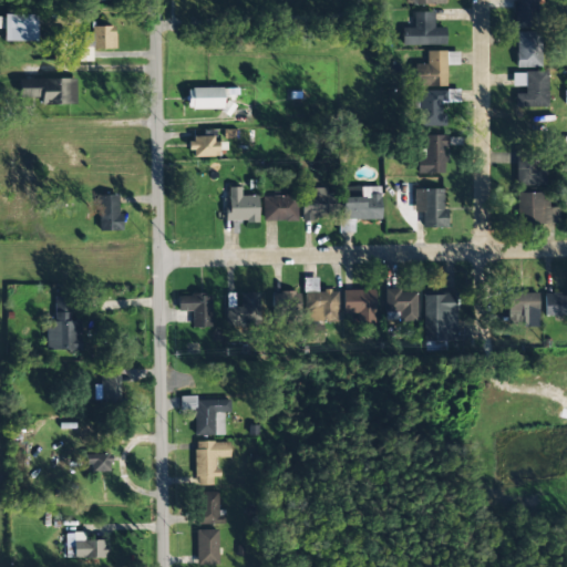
[(513,0),(514,28),(537,28),(536,0),(513,0)]
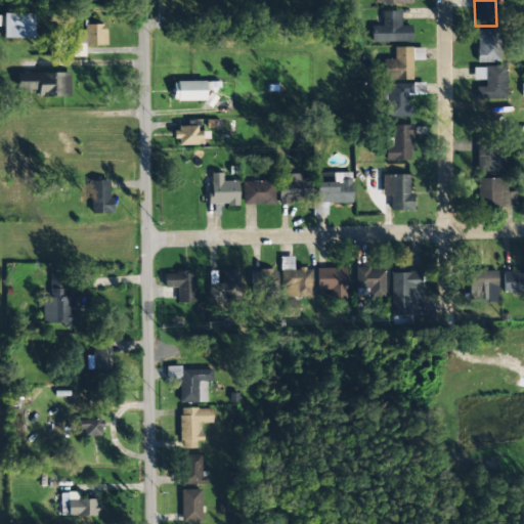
[(411,41),(410,26),(400,26),(400,11),(382,11),(382,26),(370,26),(370,42),(411,41)]
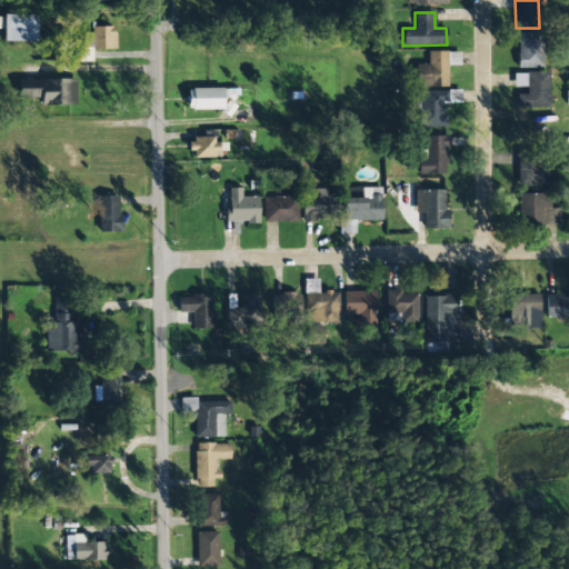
[(3,41),(37,41),(37,15),(3,15),(3,41)]
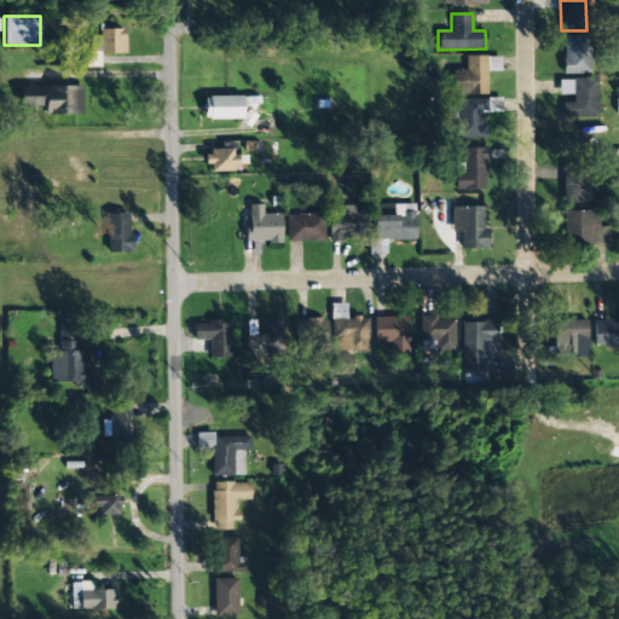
[(87,67),(100,67),(99,53),(126,53),(125,28),(99,29),(99,36),(86,36),(87,67)]
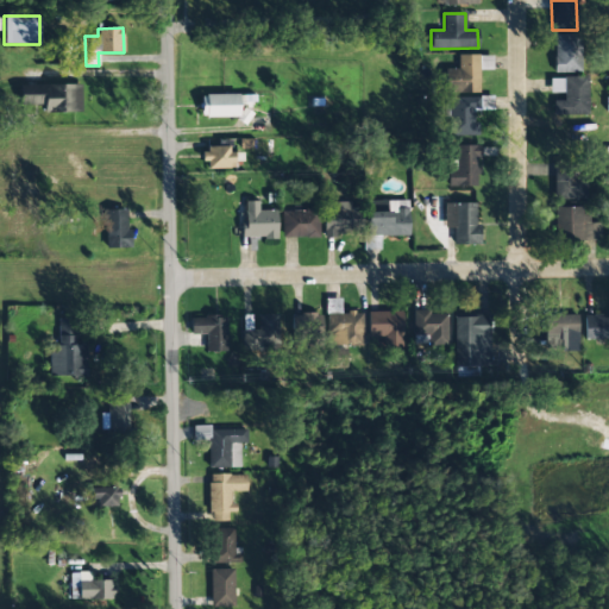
[(554,73),(582,73),(581,35),(553,35),(554,73)]
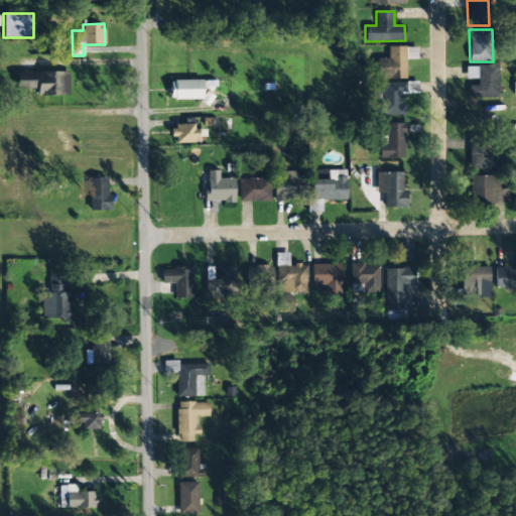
[(405,79),(405,46),(387,46),(387,58),(376,58),(377,79),(405,79)]
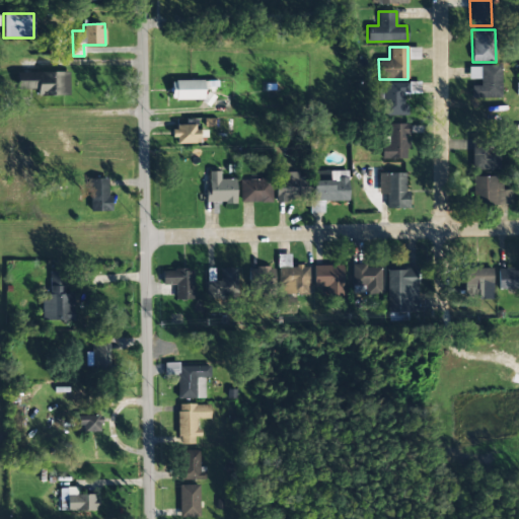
[(419,48),(408,48),(408,59),(419,59),(419,48)]
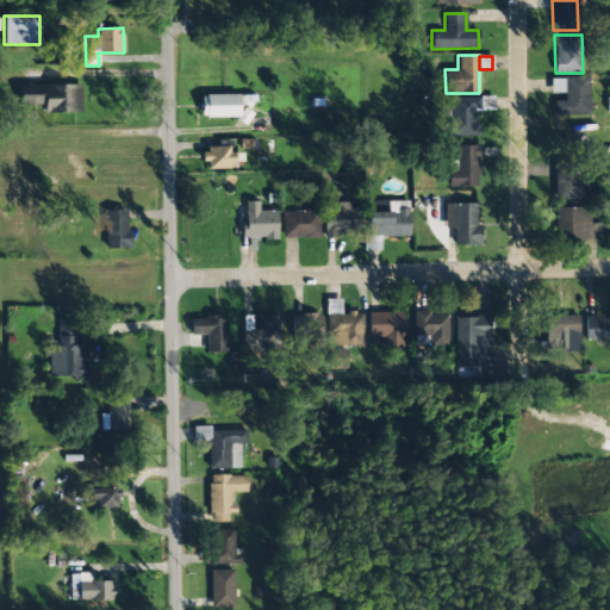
[(549,78),(551,93),(564,93),(564,100),(553,100),(553,116),(589,114),(587,78),(549,78)]
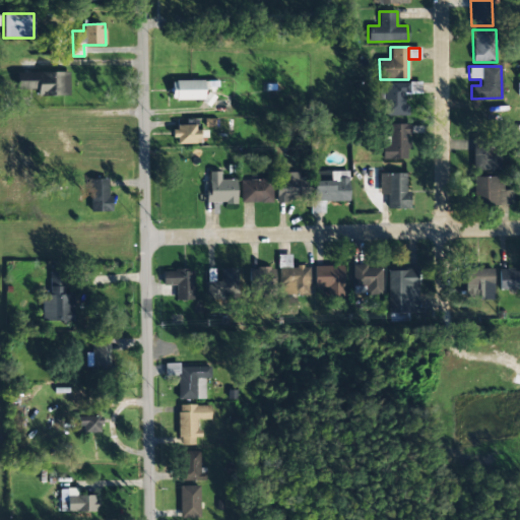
[(38,96),(69,95),(69,72),(16,73),(16,89),(38,89),(38,96)]
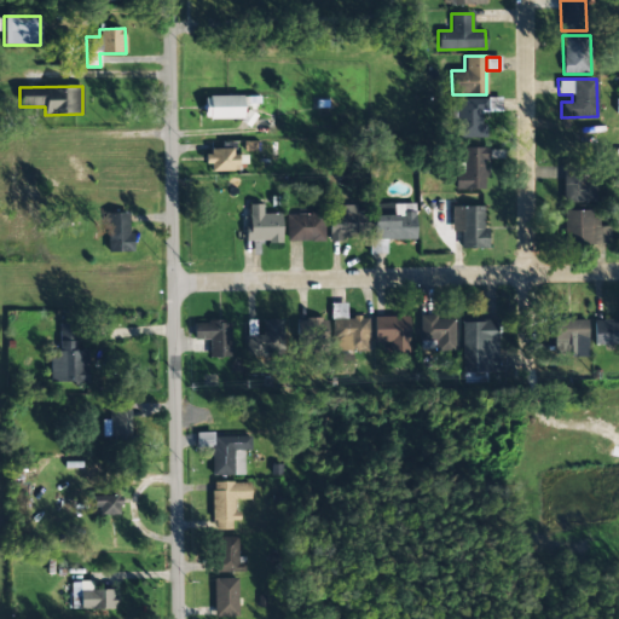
[(242,96),(204,96),(204,119),(242,119),(242,96)]
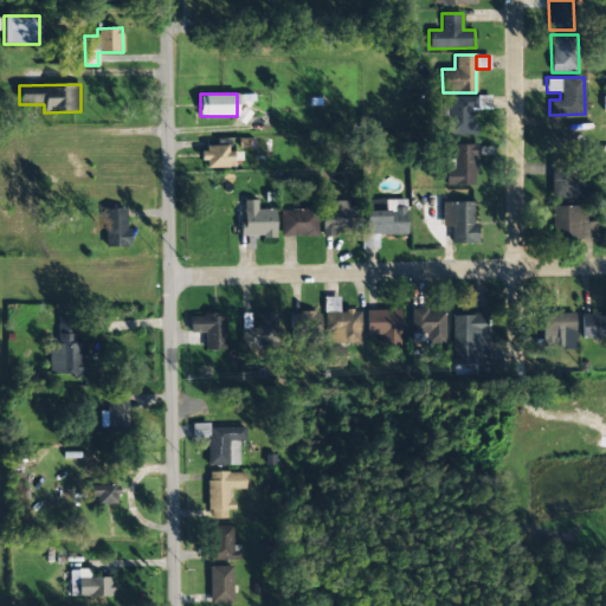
[(476,135),(476,123),(470,123),(470,108),(476,108),(476,97),(446,97),(447,135),(476,135)]
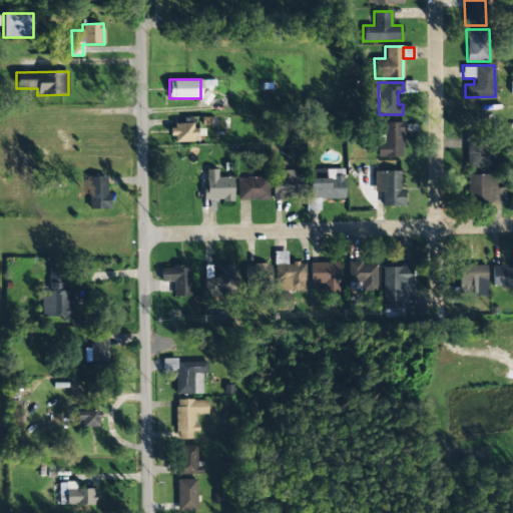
[(376,156),(402,157),(403,122),(384,122),(383,135),(377,135),(376,156)]
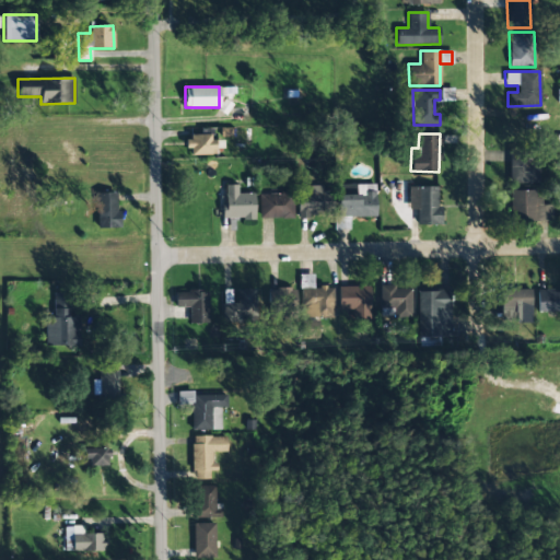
[(539,183),(538,161),(527,161),(527,152),(509,152),(510,184),(539,183)]
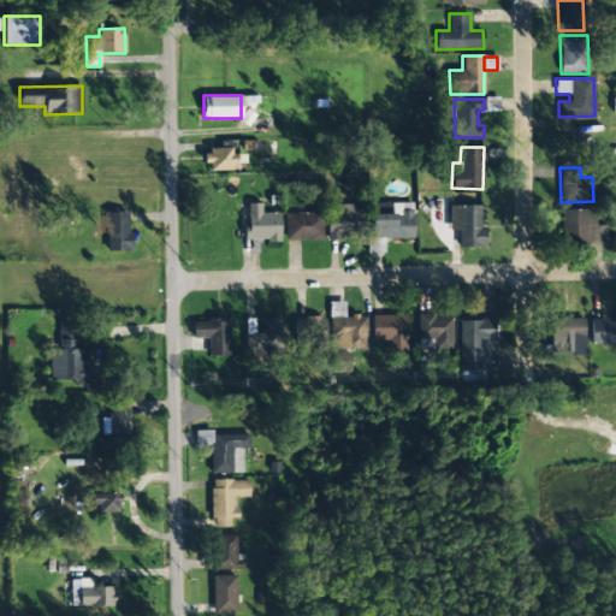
[(279,241),(279,213),(260,213),(261,203),(246,203),(246,241),(279,241)]
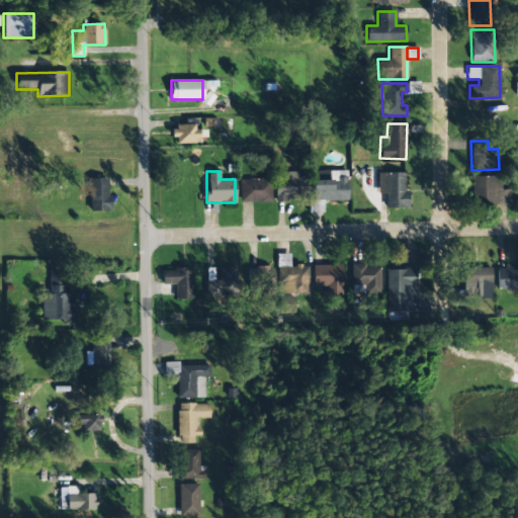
[(313,201),(347,200),(346,171),(329,171),(329,180),(312,180),(313,201)]
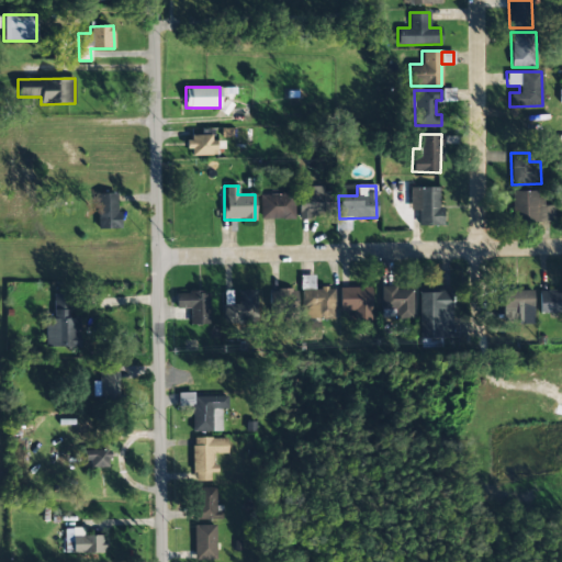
[(298,187),(299,217),(334,216),(333,191),(323,192),(323,187),(298,187)]
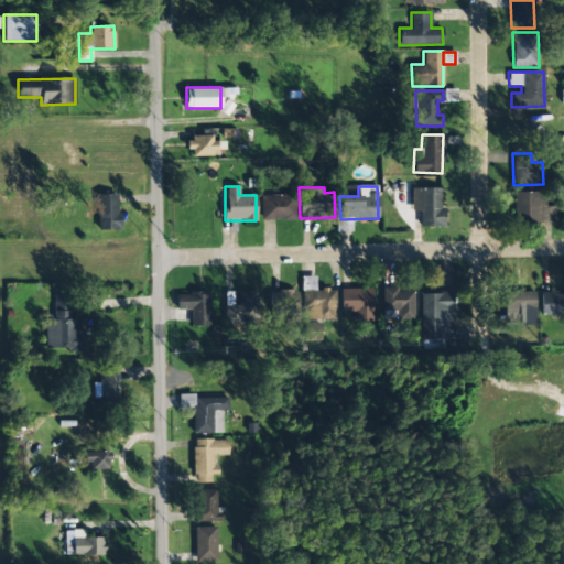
[(419,210),(420,227),(444,226),(444,207),(440,207),(440,188),(411,188),(411,210),(419,210)]
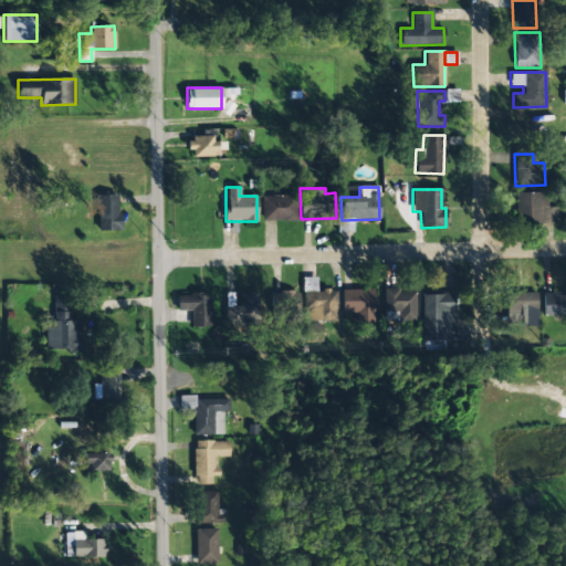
[(541,192),(514,192),(515,223),(557,222),(557,205),(541,205),(541,192)]
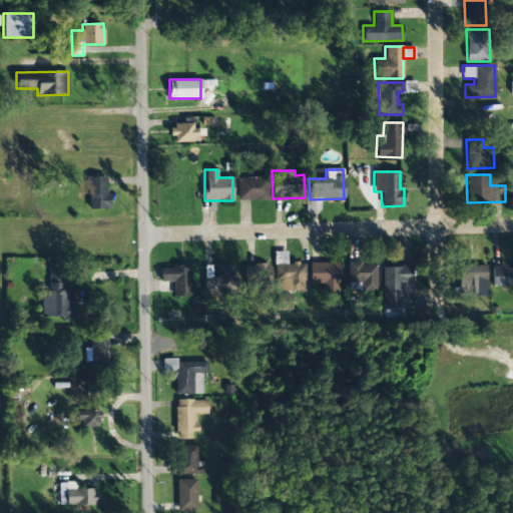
[(87,177),(87,209),(107,208),(106,176),(87,177)]
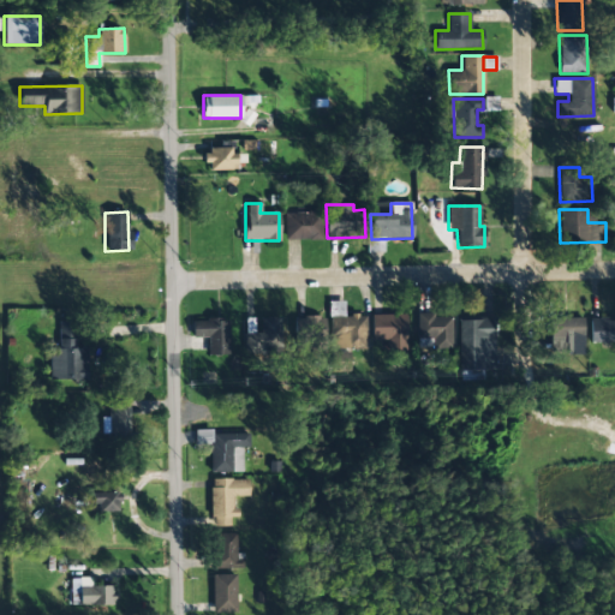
[(285,240),(322,239),(321,212),(284,213),(285,240)]
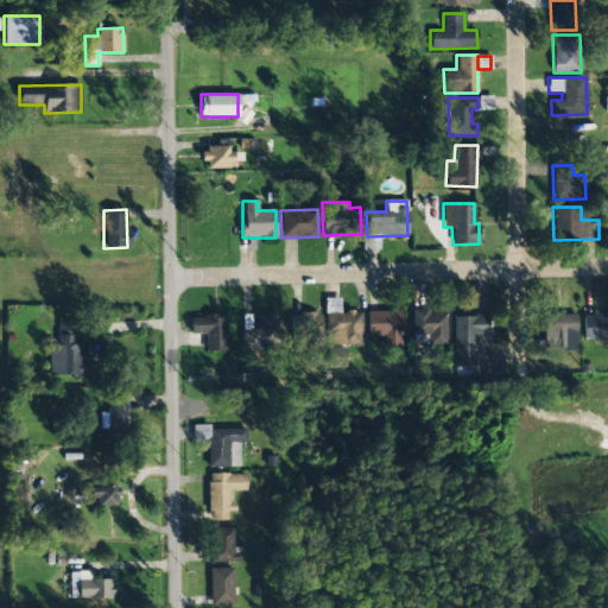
[(367,337),(384,336),(384,347),(401,347),(401,311),(367,311),(367,337)]
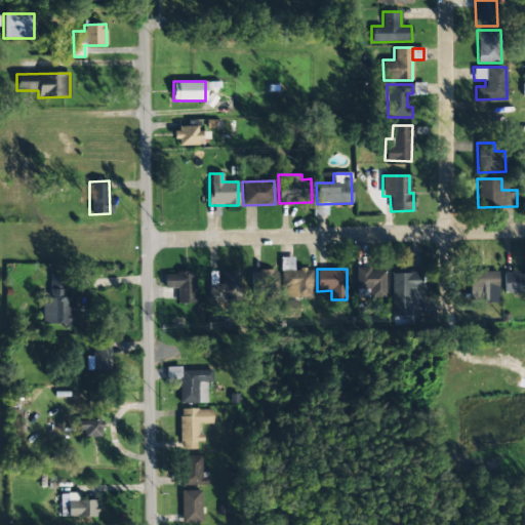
[(370,298),(387,297),(386,269),(357,270),(357,289),(370,289),(370,298)]
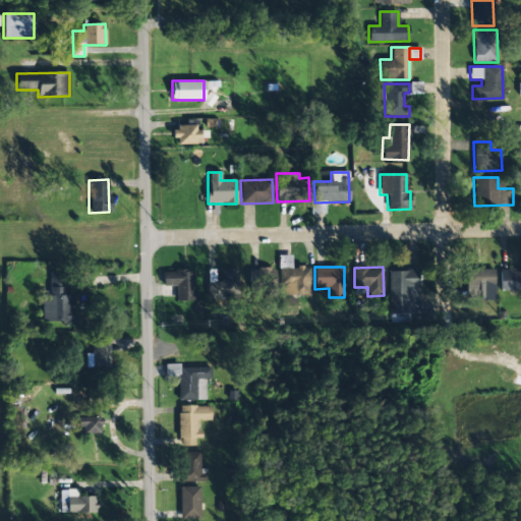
[(274,285),(273,268),(249,269),(249,286),(274,285)]
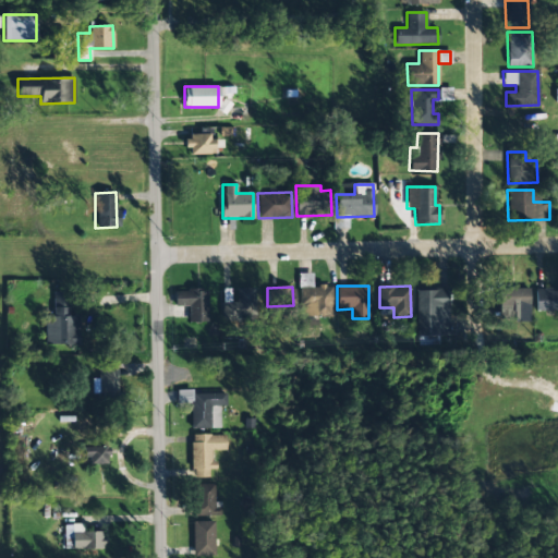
[(223,301),(222,312),(254,313),(255,289),(237,288),(235,302),(223,301)]
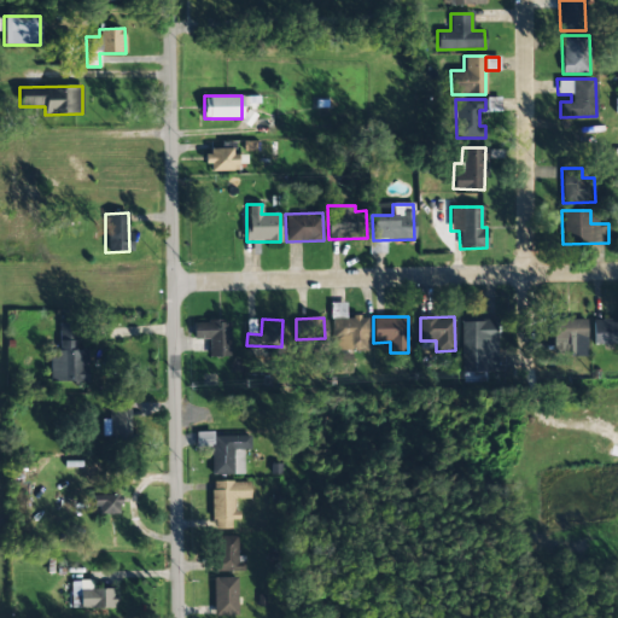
[(586,319),(553,320),(554,355),(587,354),(586,319)]
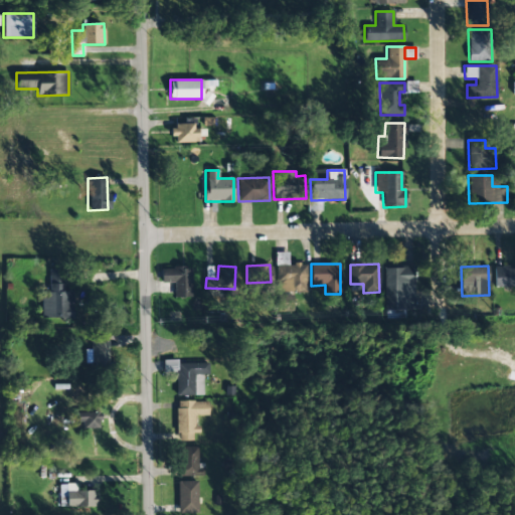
[(514,267),(494,267),(494,288),(514,287),(514,267)]
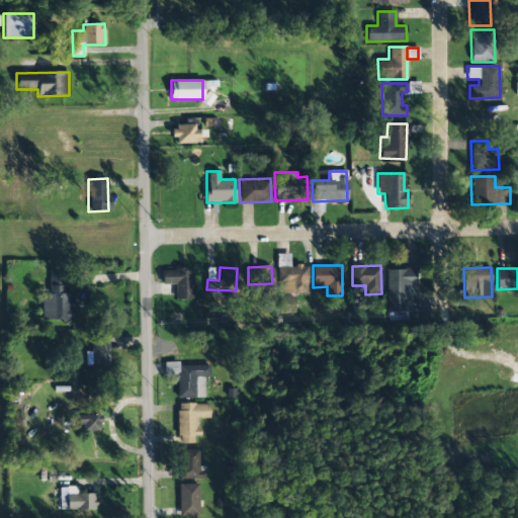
[(192,269),(162,269),(162,284),(174,284),(175,300),(193,299),(192,269)]
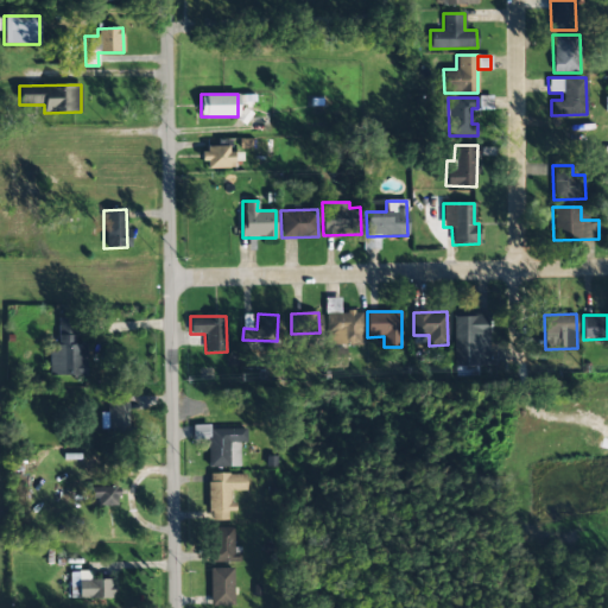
[(455,366),(489,366),(488,316),(454,316),(455,366)]
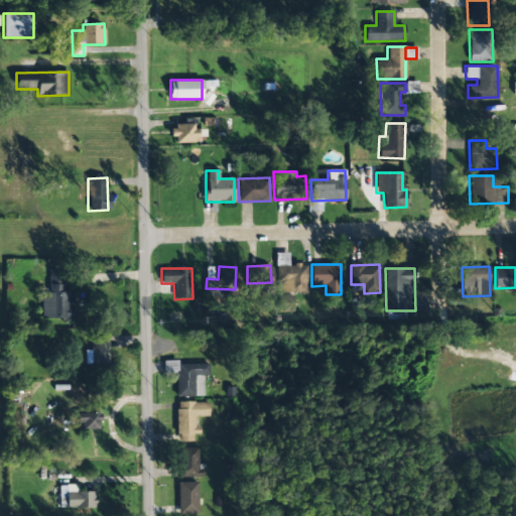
[(73,292),(61,292),(61,270),(48,270),(49,292),(41,292),(41,318),(74,318),(73,292)]
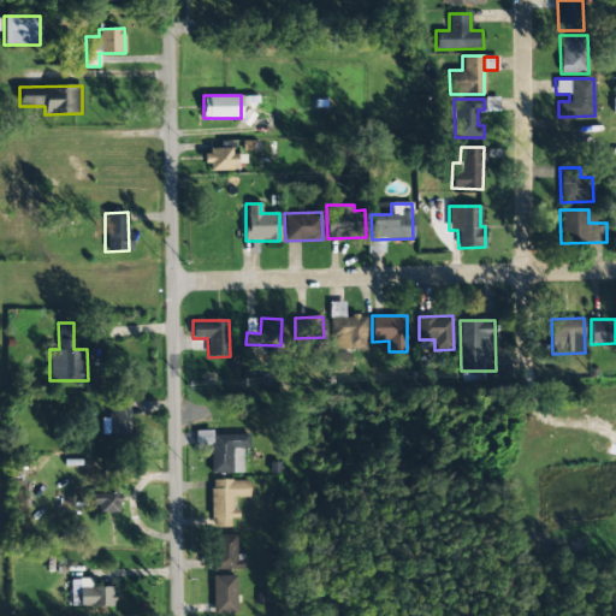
[(350,353),(335,353),(333,369),(350,371),(350,353)]
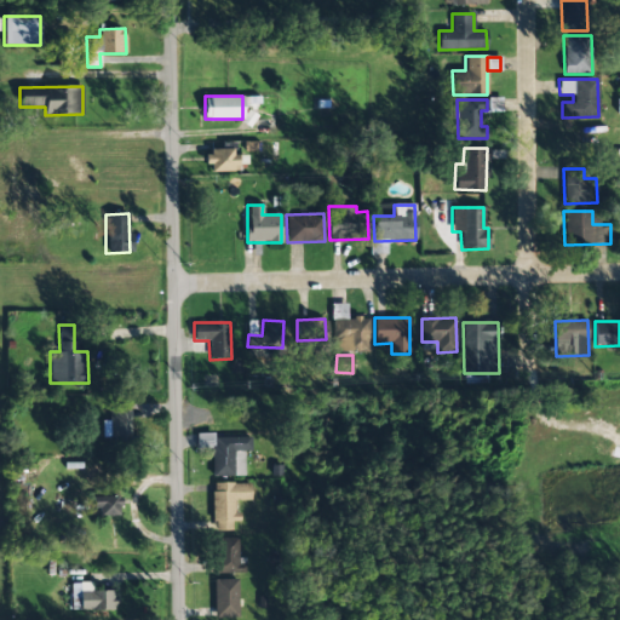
[(103,438),(132,438),(131,409),(108,409),(108,420),(102,420),(103,438)]
